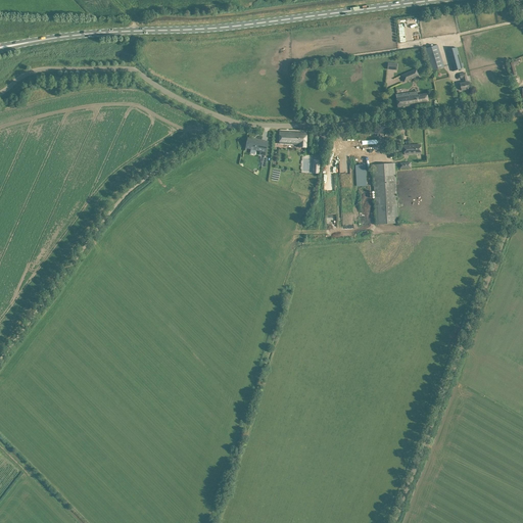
[(425,49),(432,72),(443,67),(437,46),(425,49)]
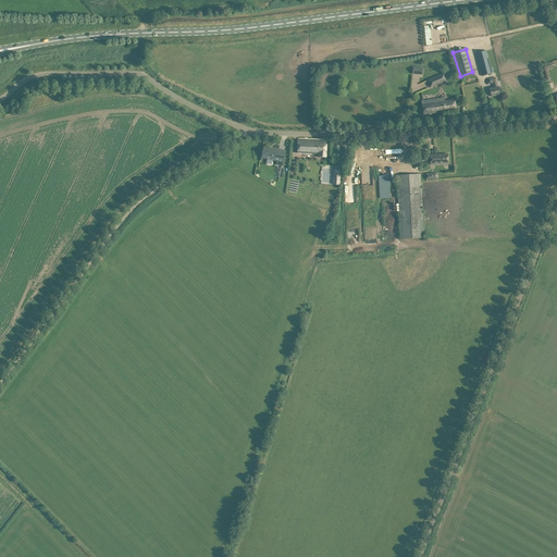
[(477,53),(482,76),(492,73),(492,71),(491,67),(486,51),(477,53)]
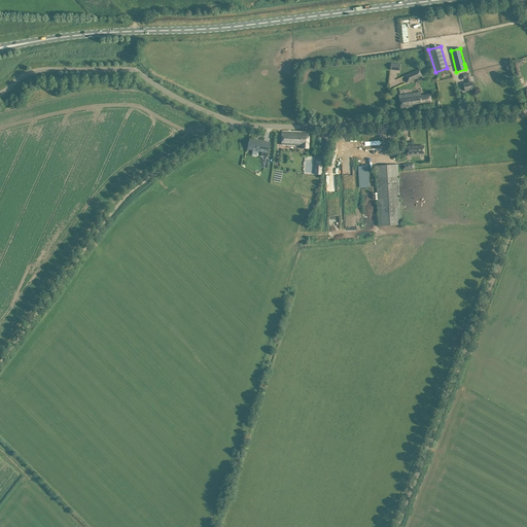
[(405,76),(408,83),(422,77),(419,70),(405,76)]
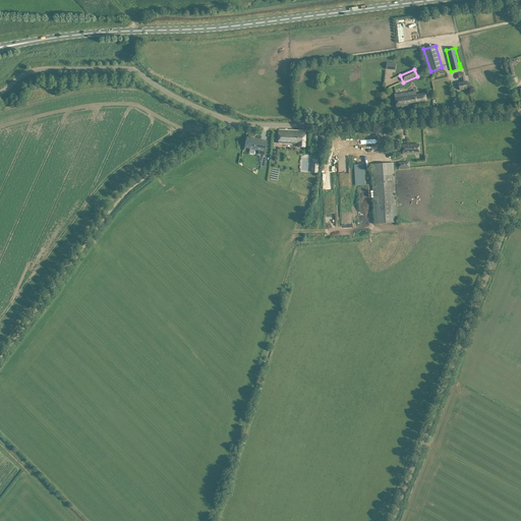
[(458,83),(459,85),(460,91),(467,89),(466,81),(464,72),(458,73),(459,78),(461,77),(462,82),(458,83)]
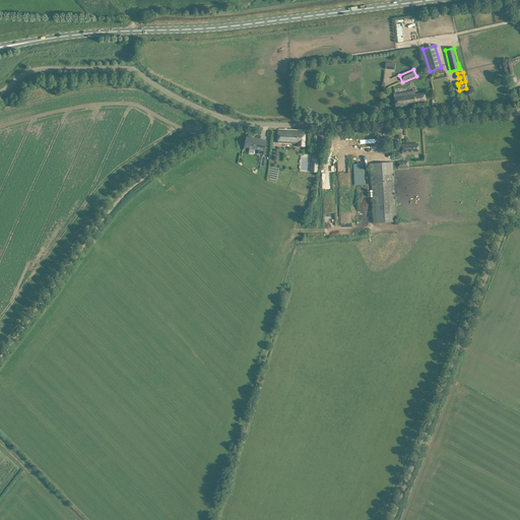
[(394,98),(395,103),(395,108),(426,103),(425,92),(415,94),(414,90),(400,93),(394,93),(394,98)]
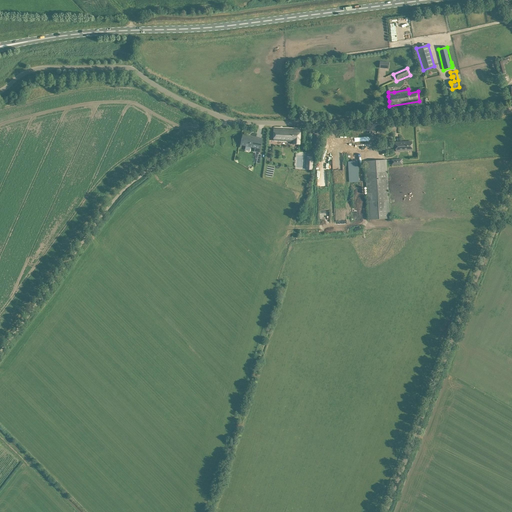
[(274,129),(273,134),(273,141),(293,142),(293,144),(300,145),(300,135),(300,130),(274,129)]
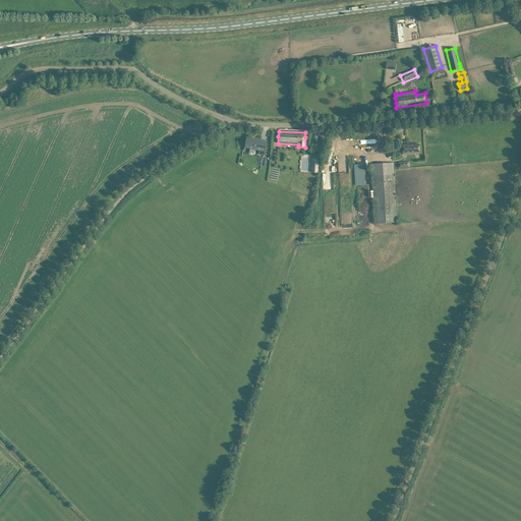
[(319,145),(320,145),(319,148),(319,149),(319,150),(323,151),(328,138),(321,136),(319,145)]
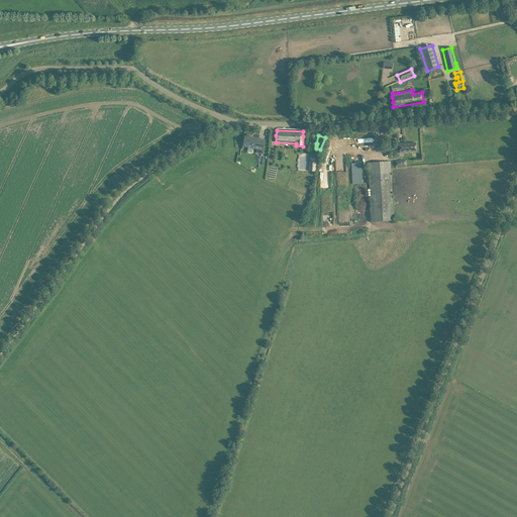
[(243,146),(247,147),(253,148),(257,149),(256,152),(262,153),(263,150),(265,140),(245,136),(243,146)]
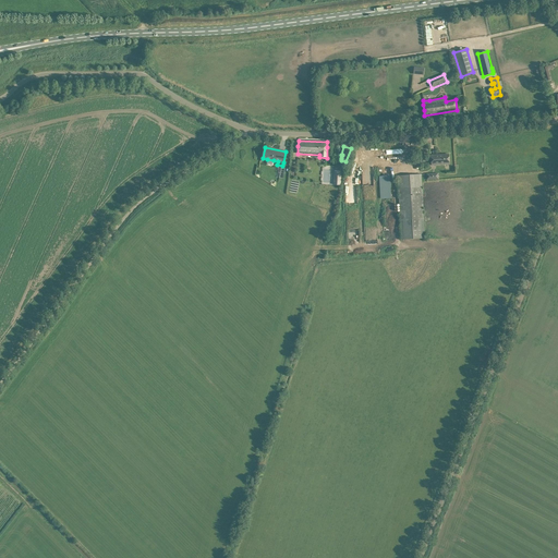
[(449,155),(431,155),(432,165),(449,165),(449,155)]
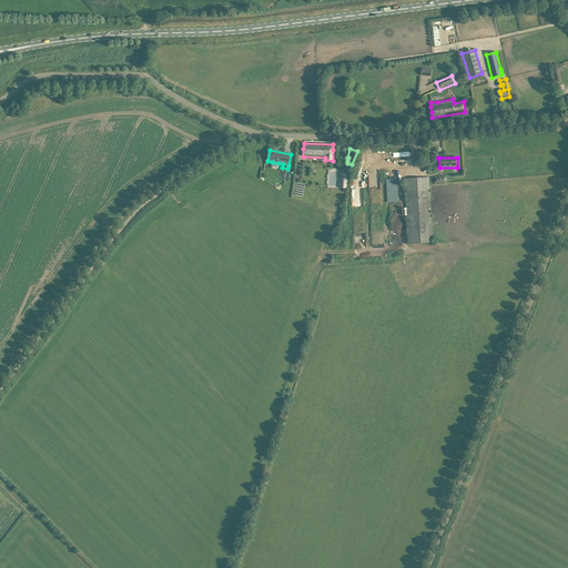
[(405,179),(407,224),(408,244),(433,243),(432,223),(428,178),(405,179)]
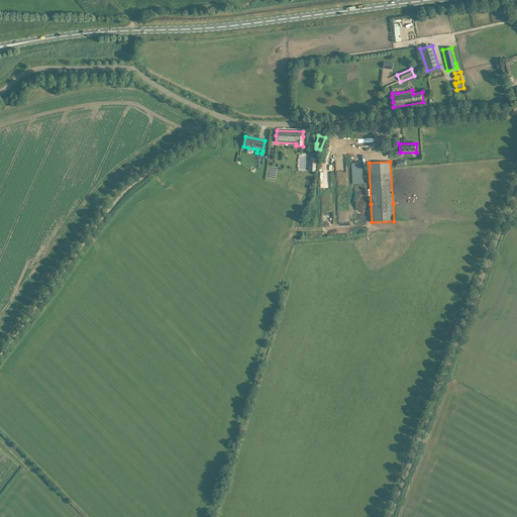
[(363,184),(362,163),(351,163),(352,184),(363,184)]
